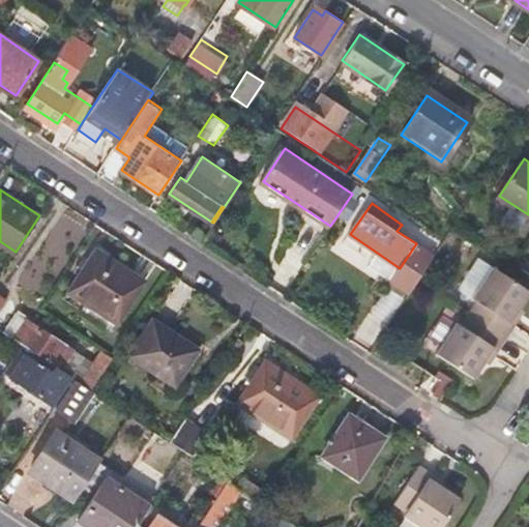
[(92,245),(62,290),(111,323),(141,277),(92,245)]
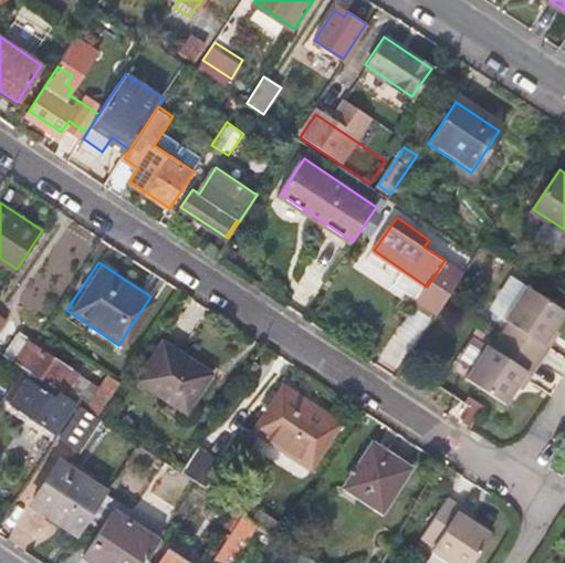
[(525,294),(502,325),(506,329),(487,355),(483,353),(461,383),(502,412),(514,394),(523,381),(527,384),(547,356),(542,352),(551,340),(564,322),(525,294)]
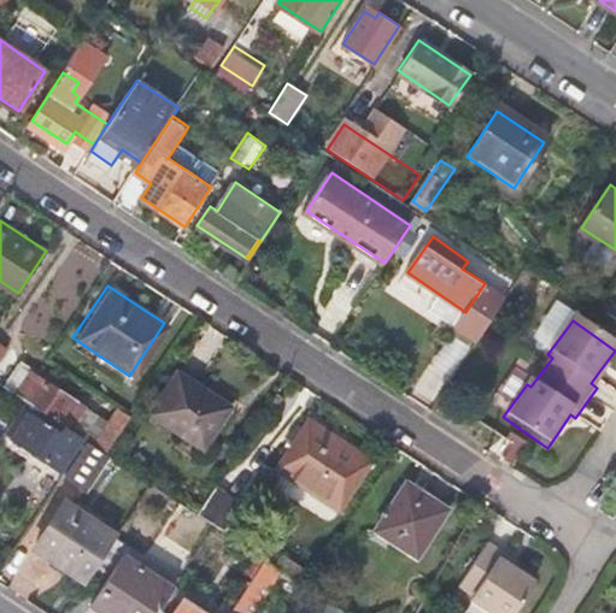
[(224,434),(257,385),(195,343),(162,393),(224,434)]
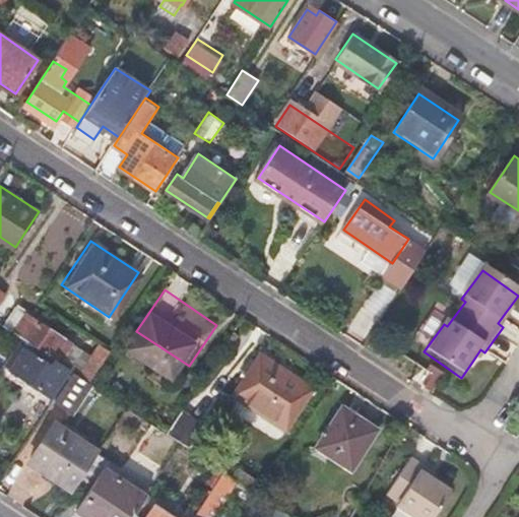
[(374,329),(391,303),(379,295),(362,320),(374,329)]
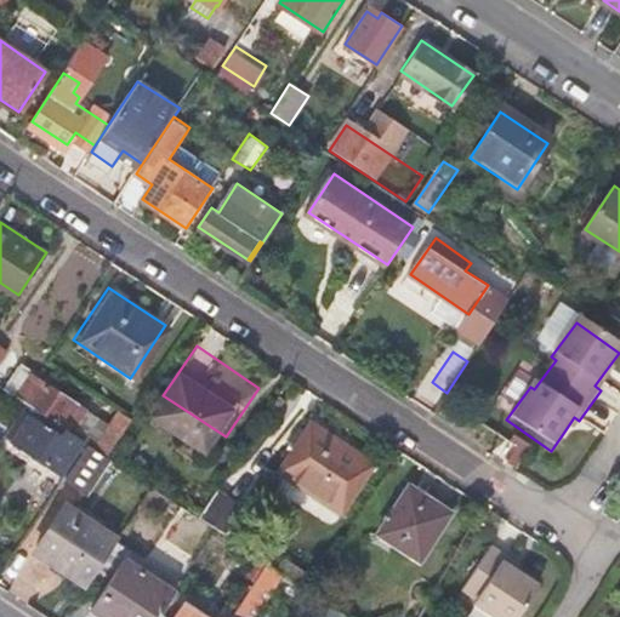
[(604,372),(595,386),(601,390),(610,376),(604,372)]
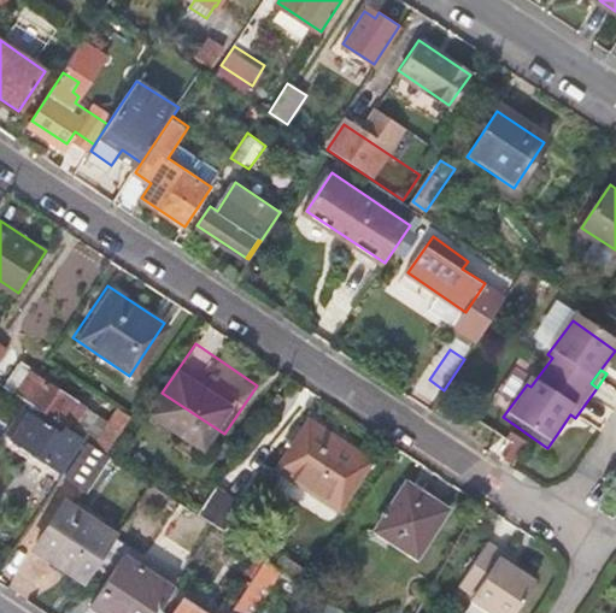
[(16,394),(27,400),(70,429),(83,407),(30,372),(16,394)]
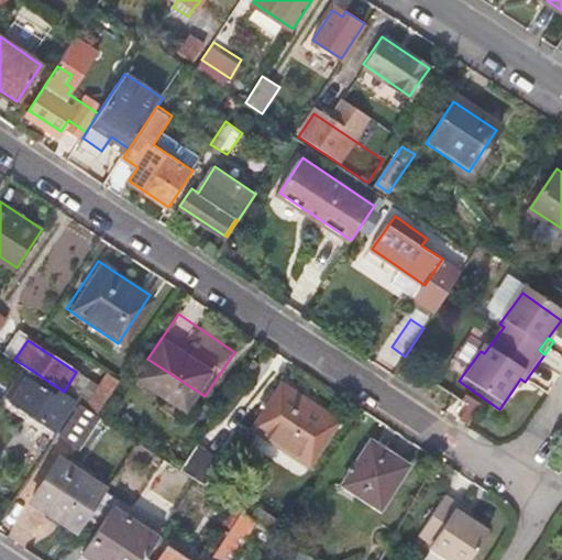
[(78,402),(64,392),(24,365),(3,396),(57,434),(78,402)]
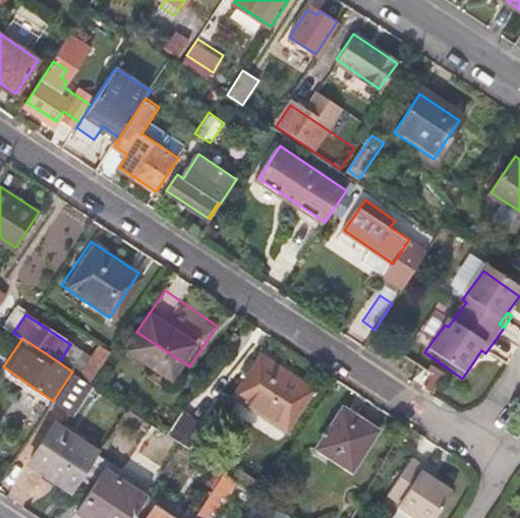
[(477,365),(485,353),(481,350),(473,362),(477,365)]
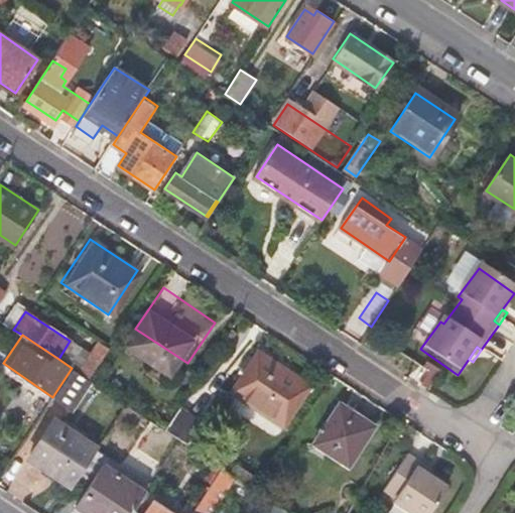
[(261,352),(232,395),(284,430),(313,387),(261,352)]
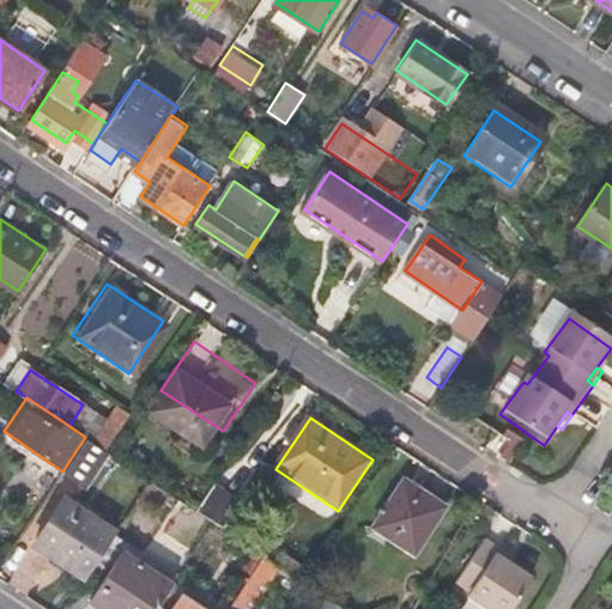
[(107,451),(129,466),(149,438),(125,421),(117,431),(105,450),(107,451)]
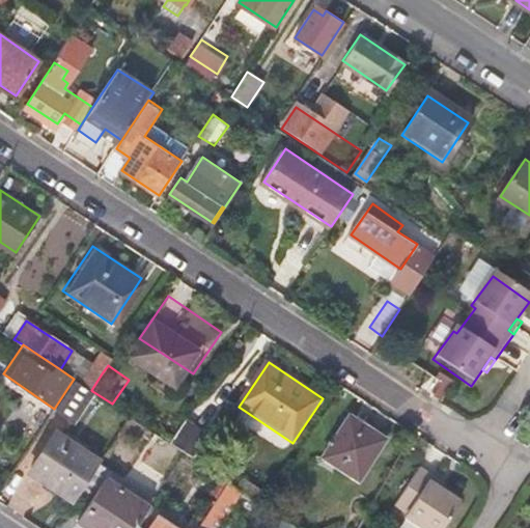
[(102,373),(90,366),(79,382),(91,390),(102,373)]
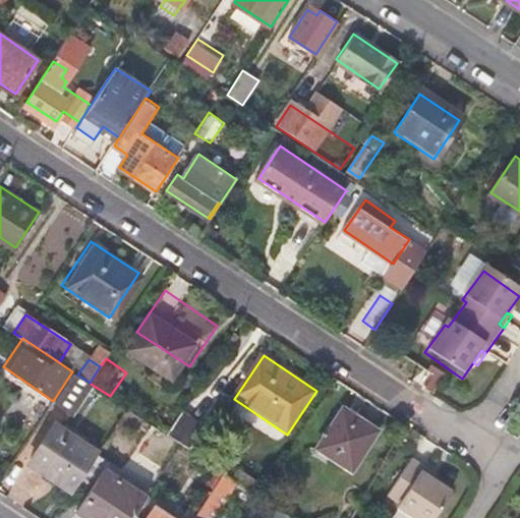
[(77,375),(72,371),(53,401),(70,413),(91,384),(90,383),(77,375)]
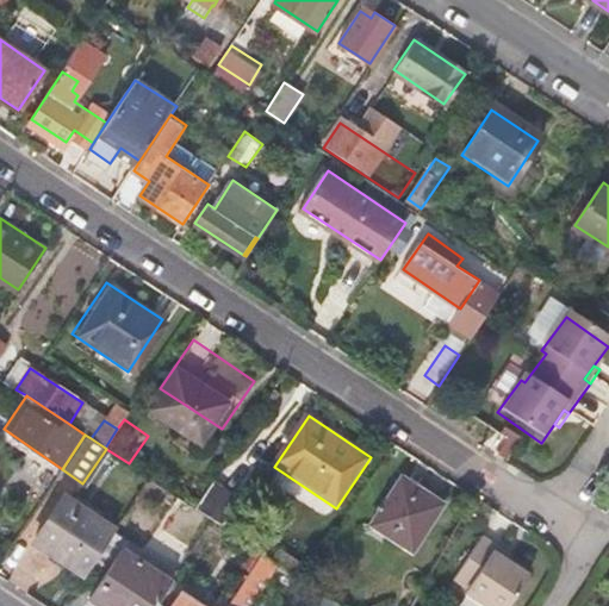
[(372,524),(412,549),(441,501),(403,476),(372,524)]
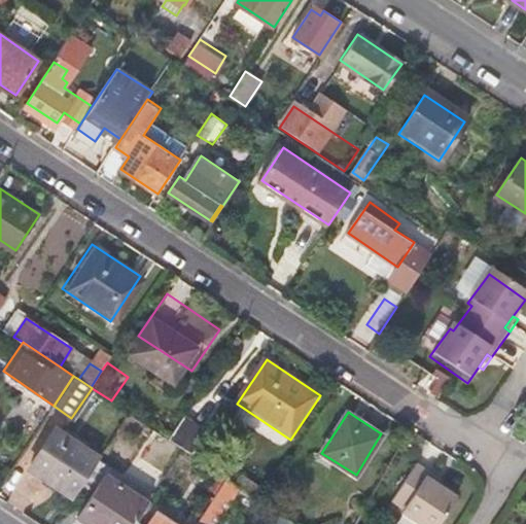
[(168,439),(191,454),(209,430),(184,413),(168,439)]
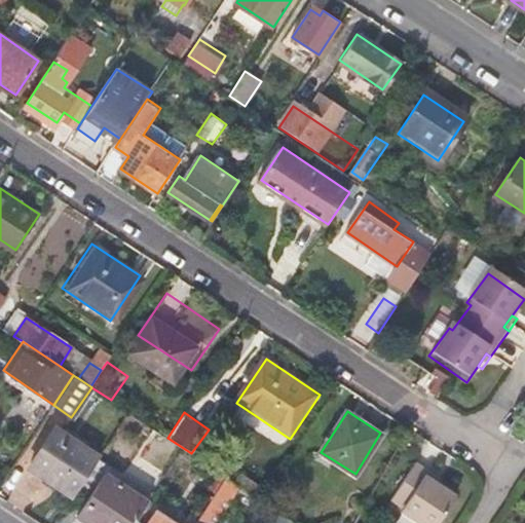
[(72,496),(98,457),(53,427),(28,467),(72,496)]
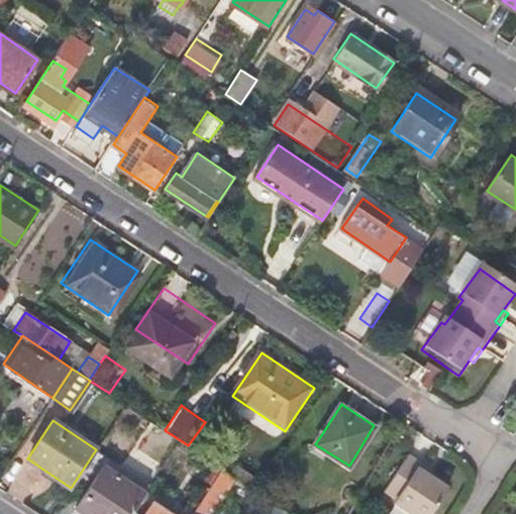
[(397,499),(394,503),(410,513),(427,513),(445,488),(429,477),(417,469),(421,463),(409,454),(385,491),(397,499)]
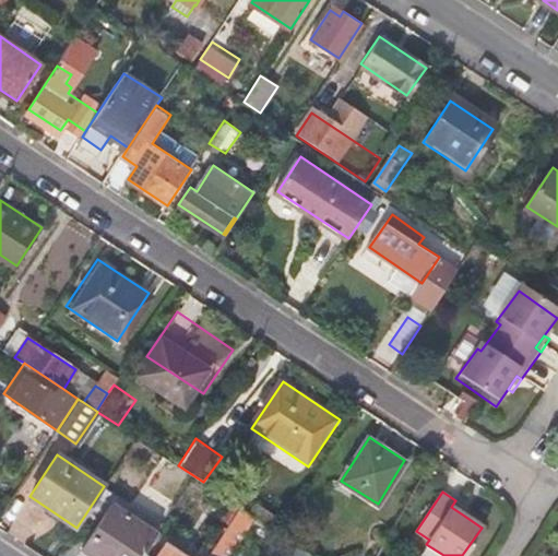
[(470,509),(455,500),(451,507),(464,516),(470,509)]
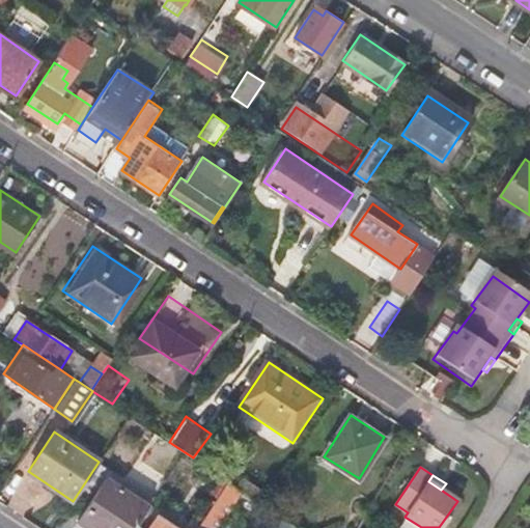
[(107,477),(77,522),(86,527),(133,527),(136,525),(148,505),(107,477)]
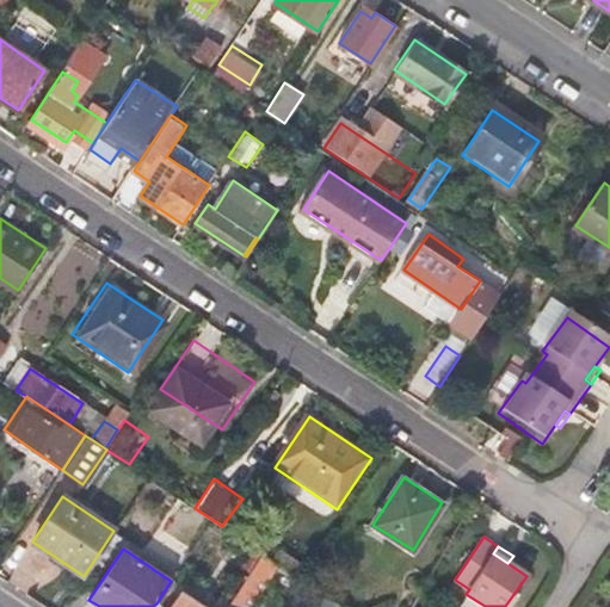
[(252,573),(232,602),(238,606),(251,606),(279,567),(264,555),(260,559),(252,573)]
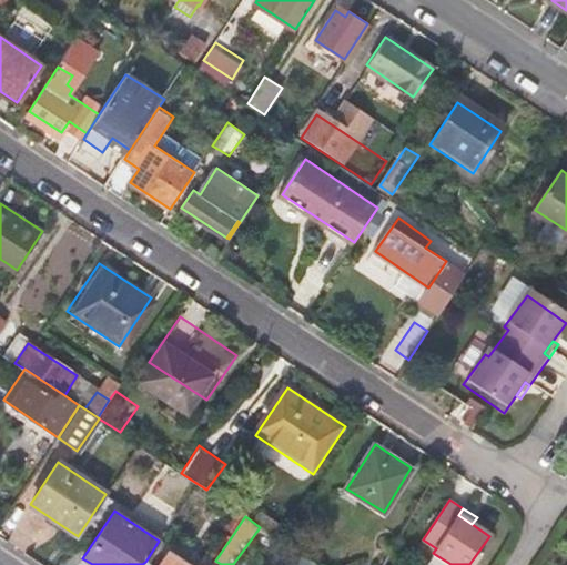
[(235,516),(228,528),(234,533),(242,521),(235,516)]
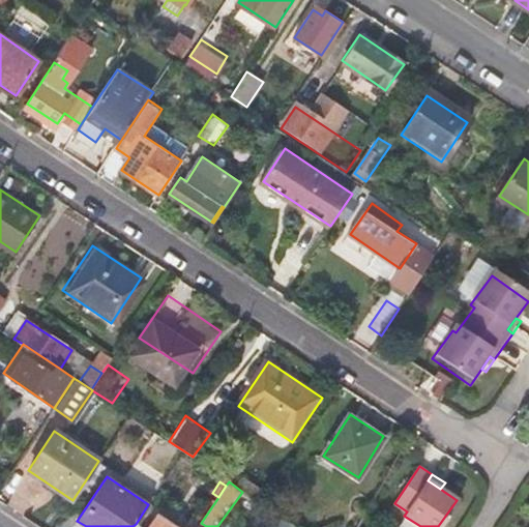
[(178,526),(159,515),(150,526),(139,526),(136,524),(133,526),(178,526)]
